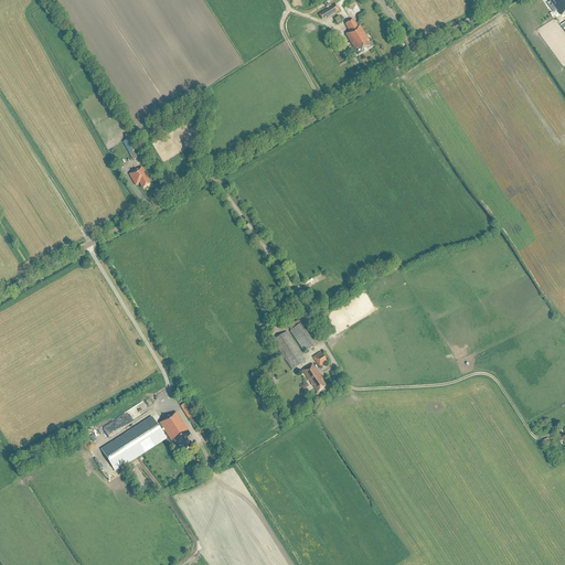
[(564,0),(554,0),(556,1),(554,2),(564,18),(564,16),(564,0)]
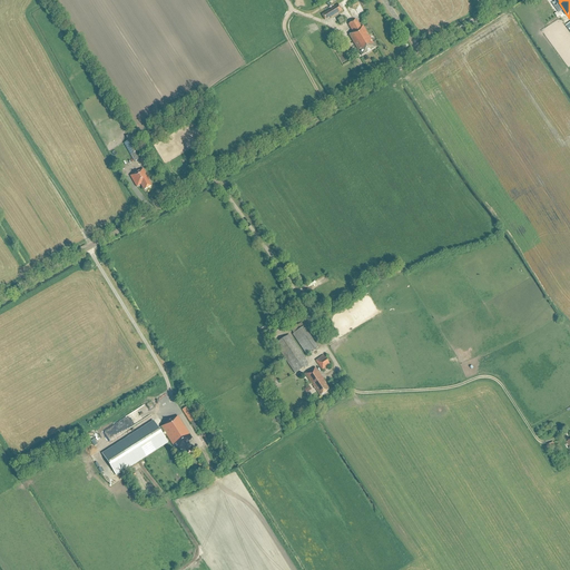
[(342,11),(338,6),(326,12),(331,19),(342,11)]
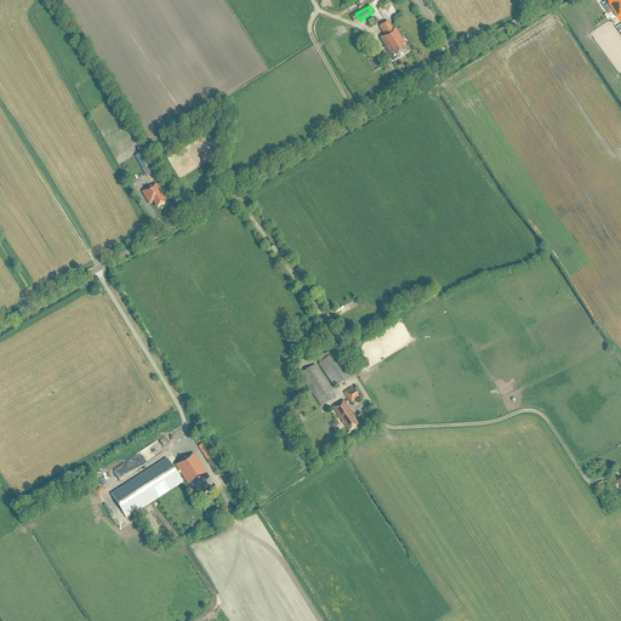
[(394,62),(409,52),(396,29),(393,30),(388,22),(380,28),(383,35),(385,36),(380,39),(394,62)]
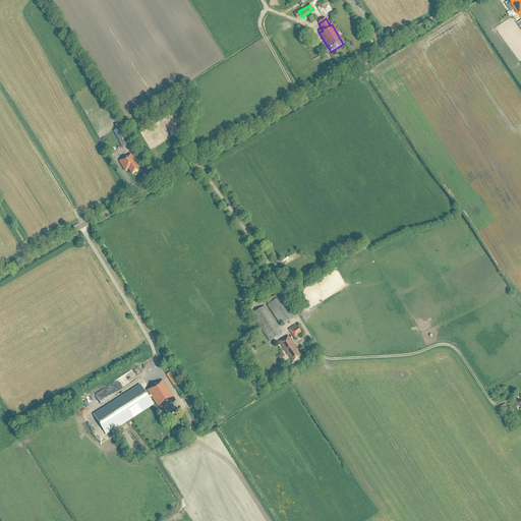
[(310,29),(304,32),(309,40),(315,37),(310,29)]
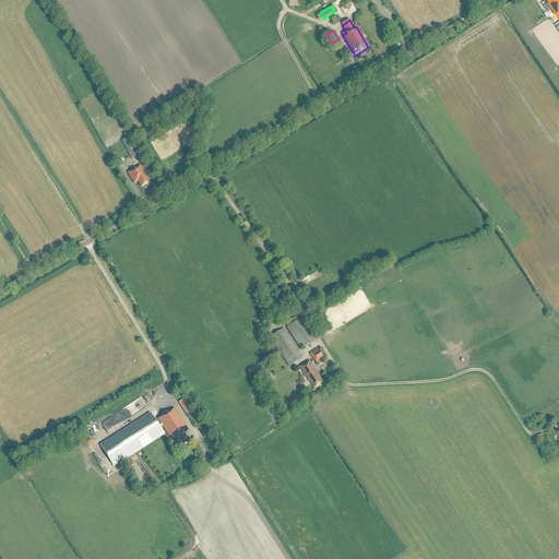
[(121,141),(132,159),(139,155),(129,138),(121,141)]
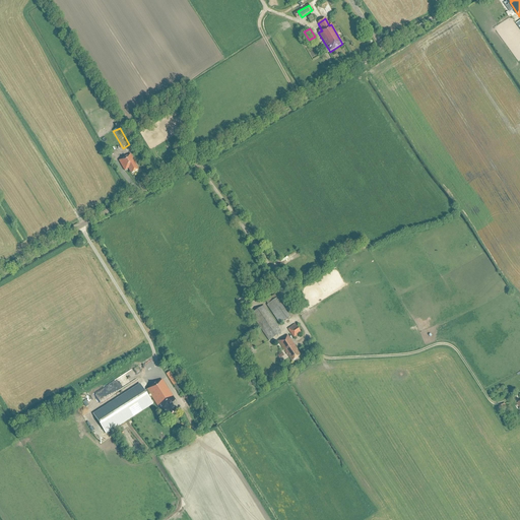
[(128,170),(131,174),(138,170),(135,164),(130,154),(119,161),(125,172),(128,170)]
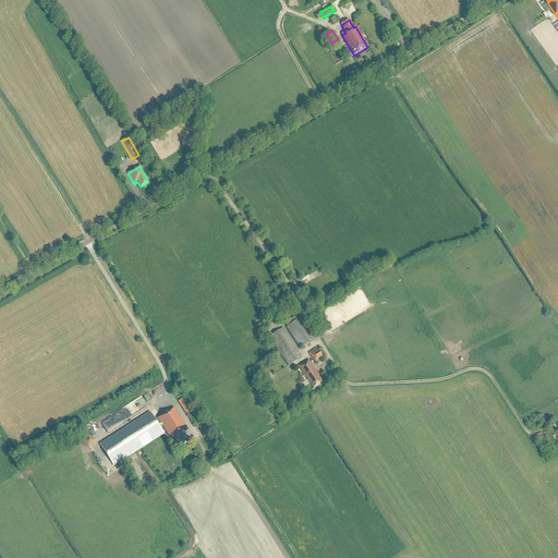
[(325,267),(313,274),(316,278),(327,273),(325,267)]
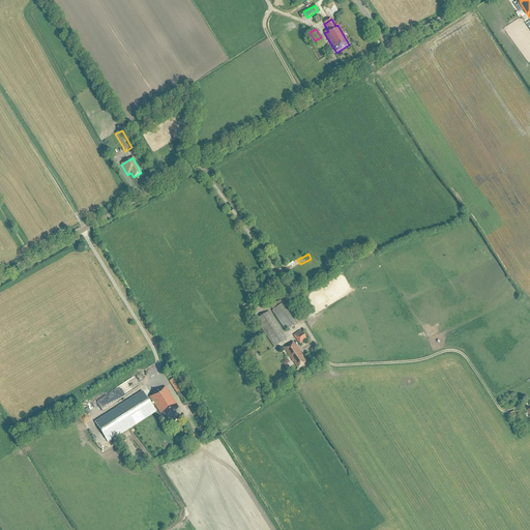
[(285,308),(283,304),(281,301),(270,307),(272,312),(285,331),(295,324),(292,319),(296,316),(289,305),(285,308)]
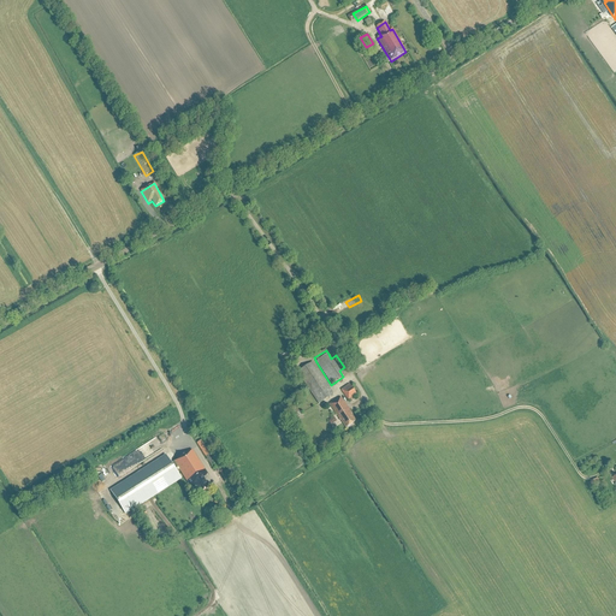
[(297,373),(319,404),(333,395),(312,362),(297,373)]
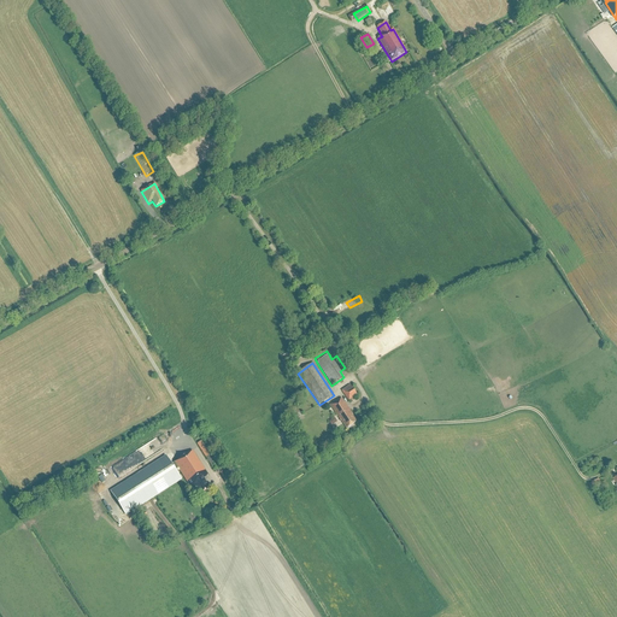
[(341,391),(350,403),(357,397),(350,386),(341,391)]
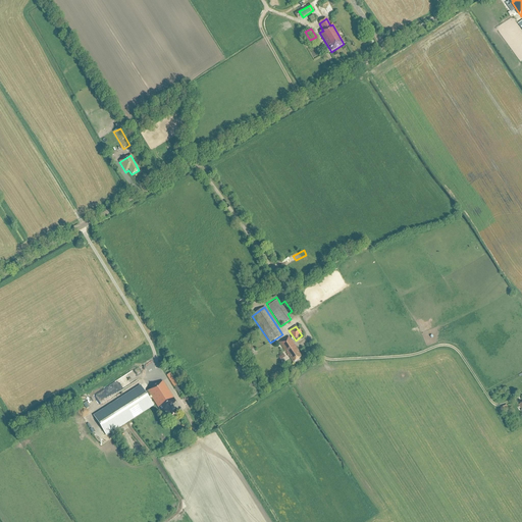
[(279,343),(289,357),(293,363),(302,357),(298,351),(289,337),(285,340),(285,338),(279,343)]
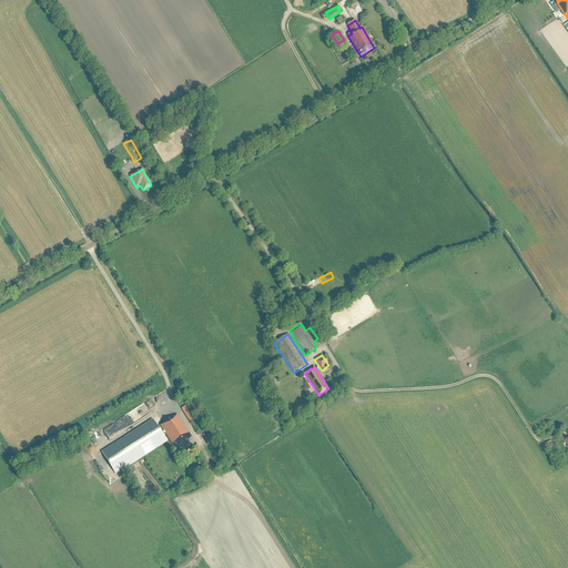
[(261,384),(264,382),(269,389),(277,384),(273,376),(270,372),(257,378),(261,384)]
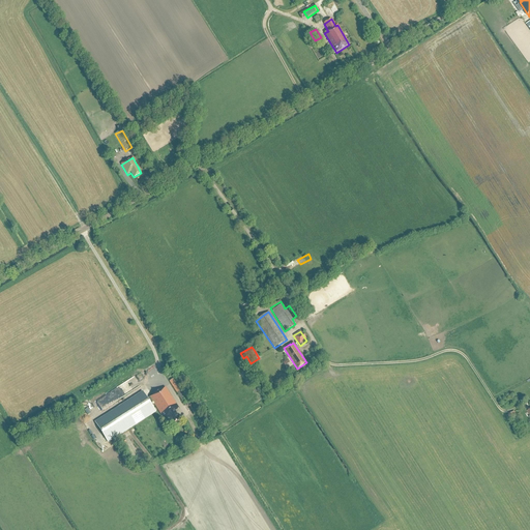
[(153,370),(146,373),(150,382),(157,379),(153,370)]
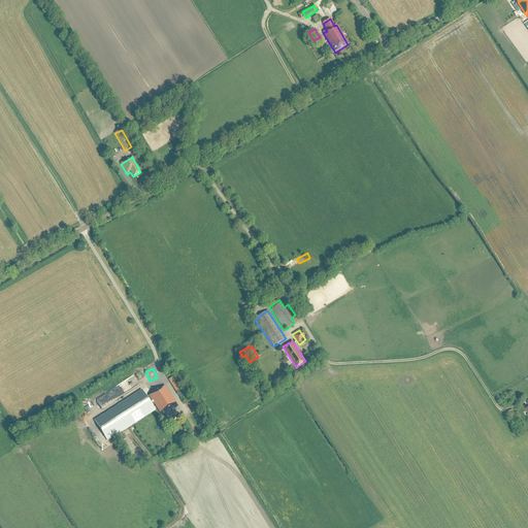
[(173,376),(182,389),(185,387),(176,374),(173,376)]
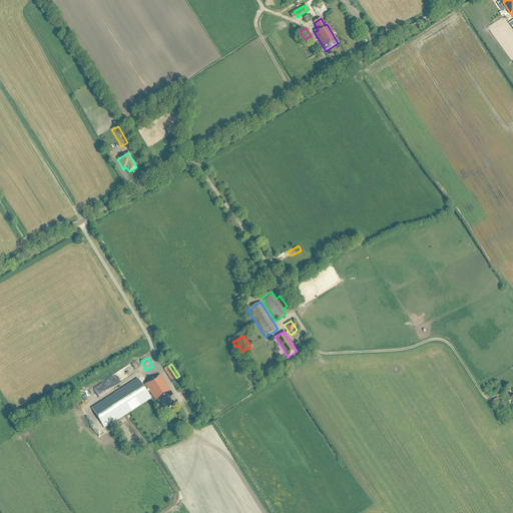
[(164,370),(177,392),(182,389),(168,367),(164,370)]
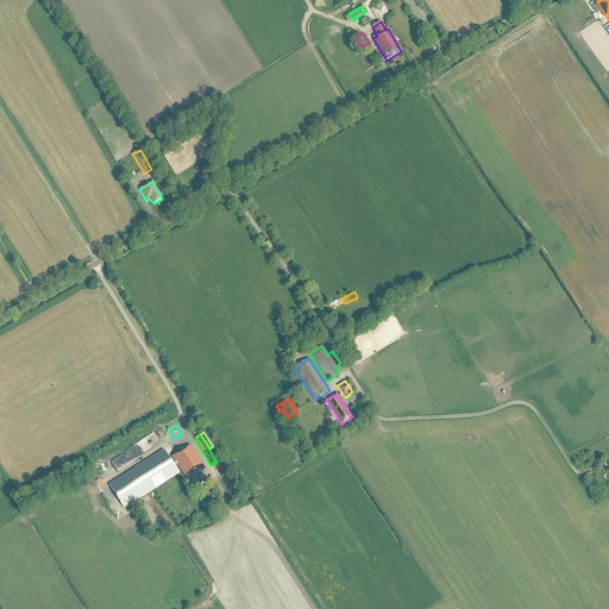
[(207,482),(201,472),(206,470),(190,445),(169,459),(173,464),(175,463),(188,482),(192,479),(198,489),(207,482)]
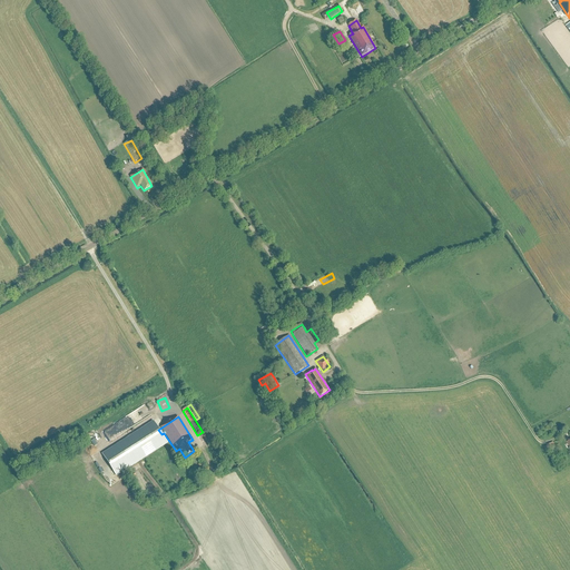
[(112,438),(135,426),(134,424),(138,422),(137,420),(136,421),(135,418),(109,430),(112,438)]
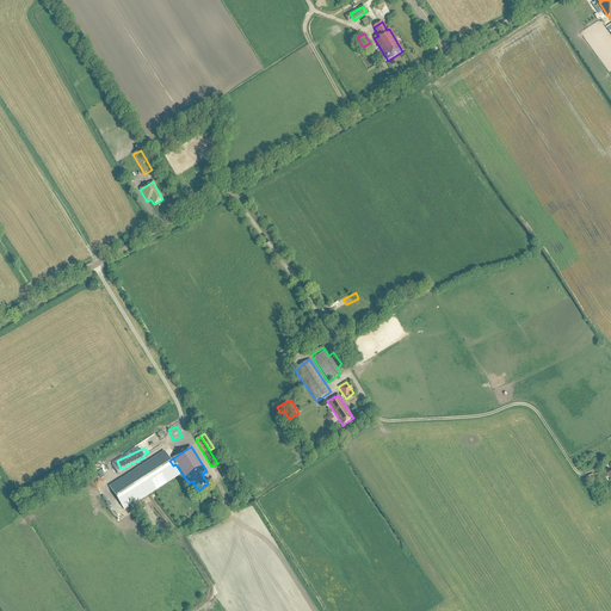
[(165,452),(110,488),(124,510),(179,475),(173,466),(170,461),(165,452)]
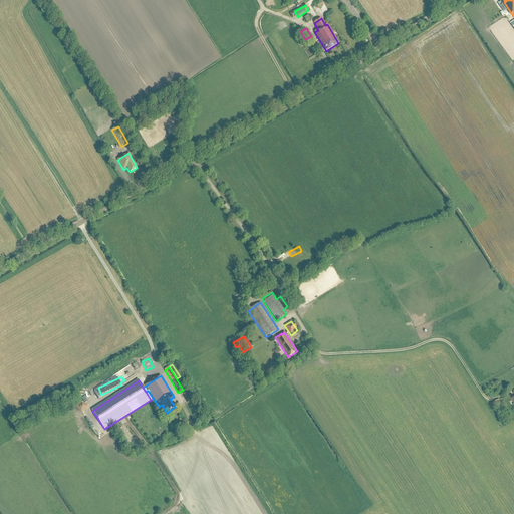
[(499,400),(496,402),(493,404),(495,408),(502,404),(499,400)]
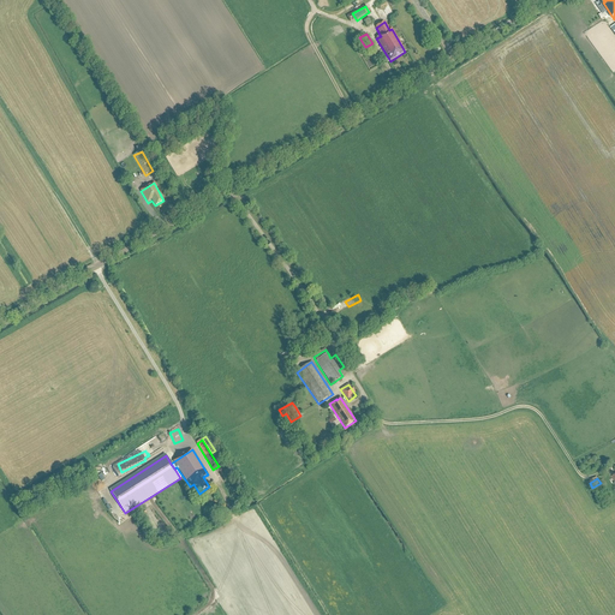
[(165,505),(159,497),(153,501),(159,509),(165,505)]
